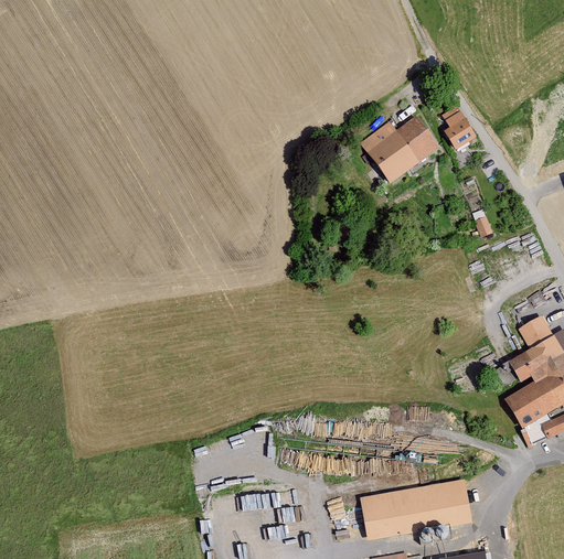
[(476,137),(456,105),(442,114),(450,128),(444,131),(455,150),(476,137)]
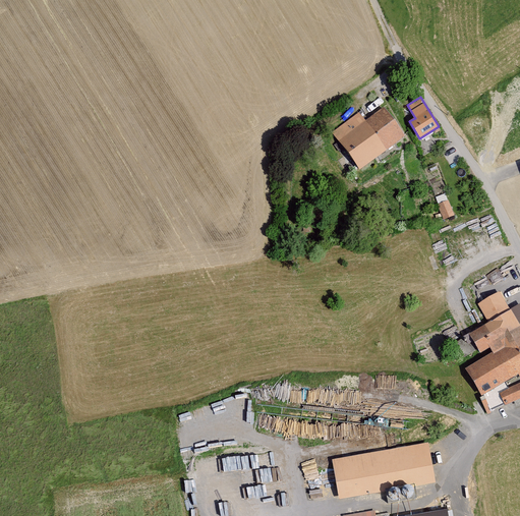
[(404,135),(382,107),(365,120),(358,111),(332,131),(361,169),(404,135)]
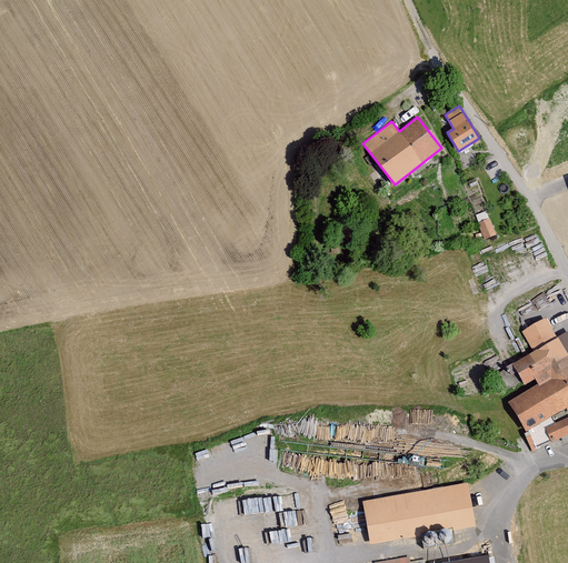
[(488,202),(477,207),(487,232),(499,228),(488,202)]
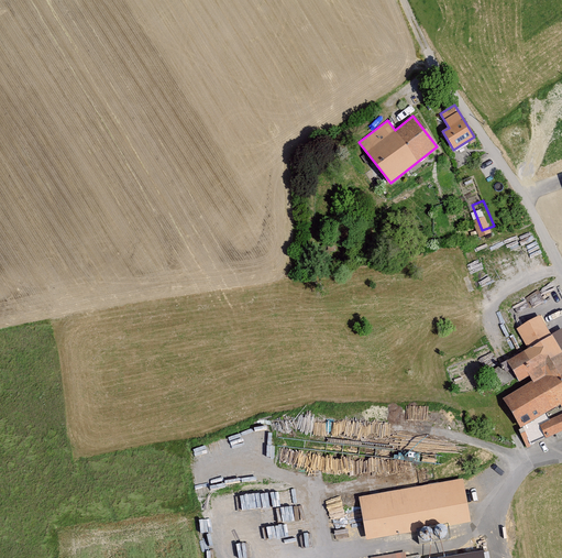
[(561,342),(553,329),(542,309),(519,323),(531,340),(508,353),(520,375),(531,369),(533,374),(507,392),(532,438),(547,431),(555,427),(550,416),(546,407),(561,397),(561,342)]
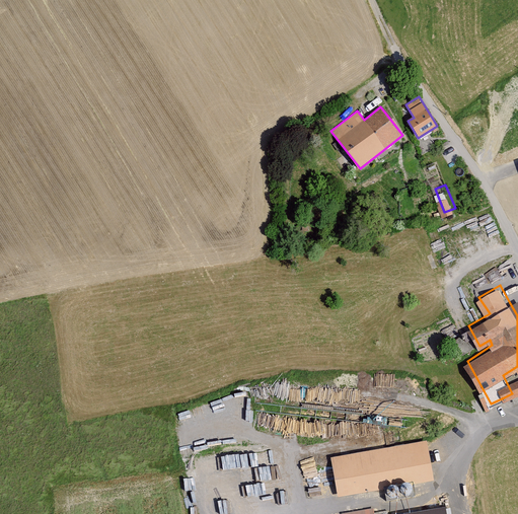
[(517,378),(507,383),(512,393),(504,397),(505,398),(517,392),(517,378)]
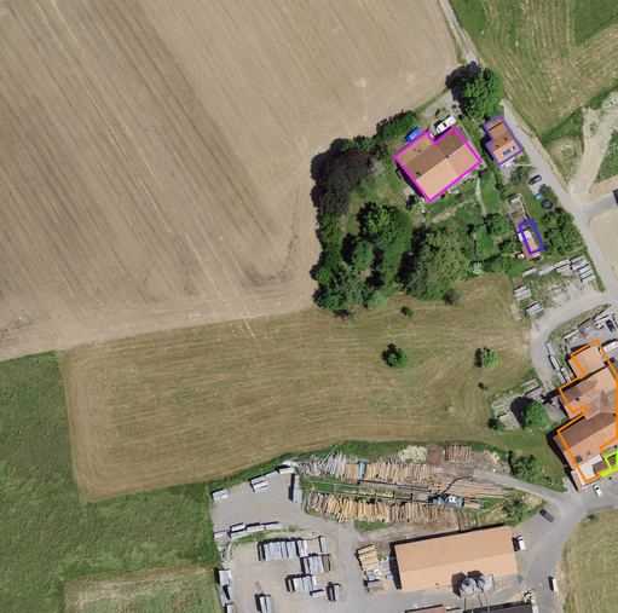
[(518,572),(509,525),(394,545),(403,593),(518,572)]
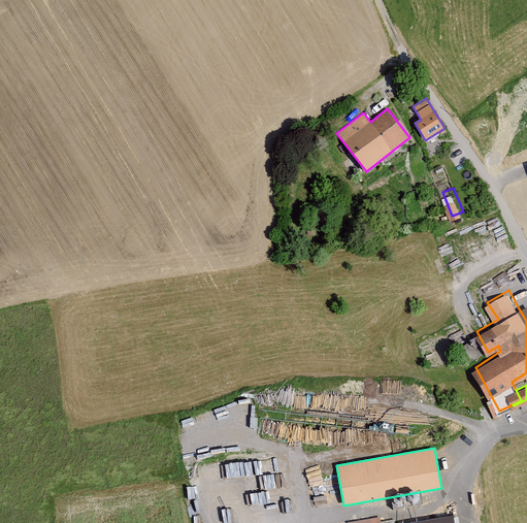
[(454,522),(452,512),(397,519),(397,522),(380,522),(380,516),(348,521),(348,522),(454,522)]
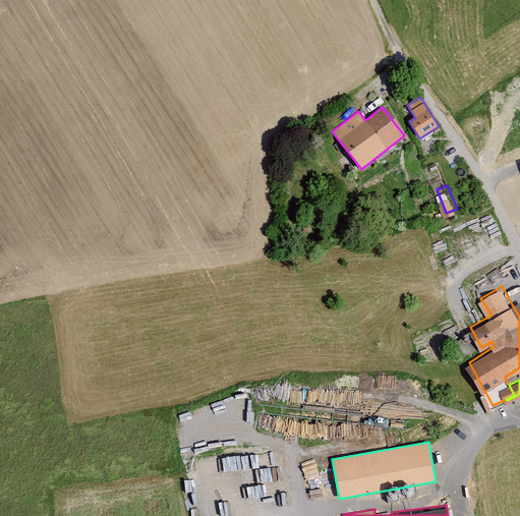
All buildings are outlined.
